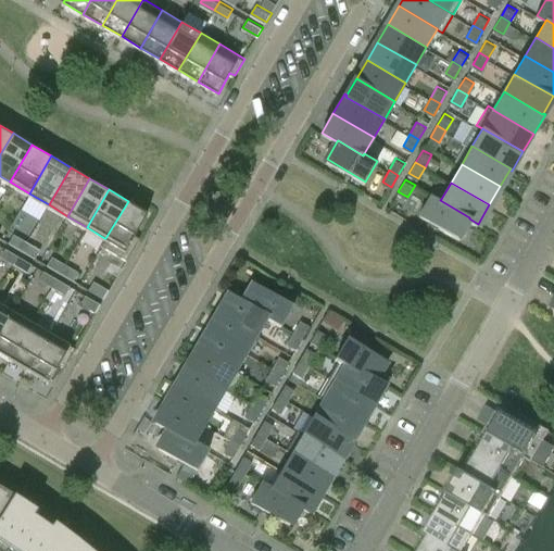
[(458,236),(469,218),(469,217),(440,200),(441,199),(432,193),(420,214),(458,236)]
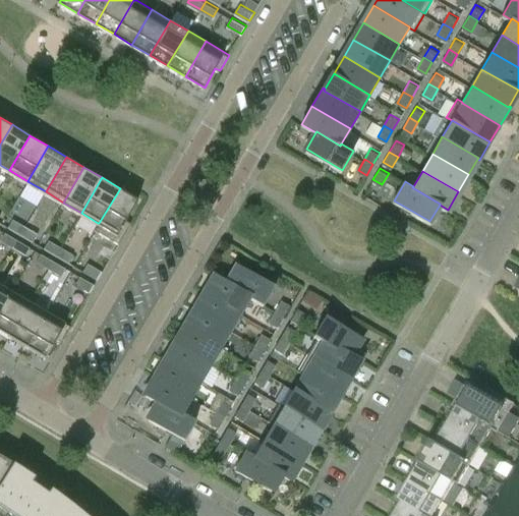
[(99,223),(98,223),(96,228),(119,242),(132,221),(127,218),(138,198),(120,188),(99,223)]
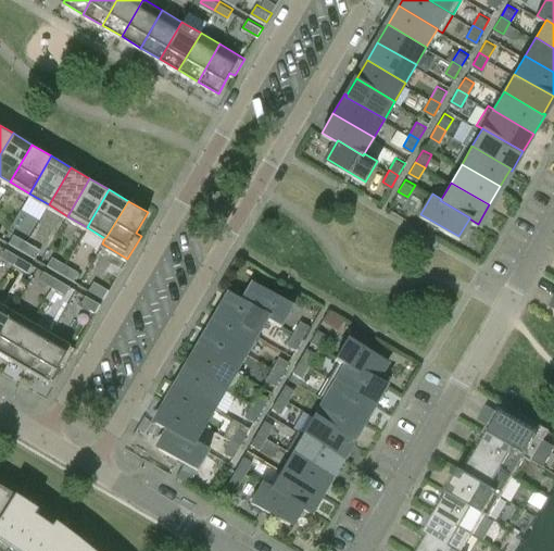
[(23,248),(28,239),(14,232),(10,240),(23,248)]
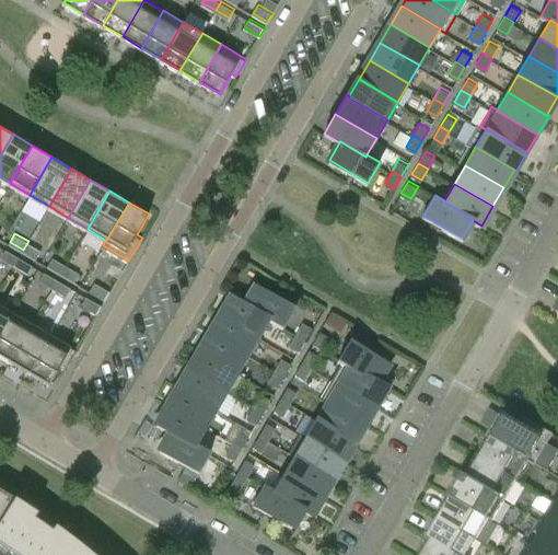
[(42,249),(28,241),(23,250),(36,257),(42,249)]
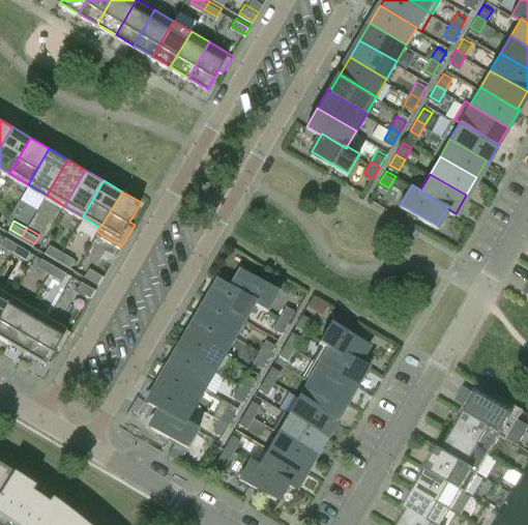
[(1,242),(13,250),(19,242),(5,234),(1,242)]
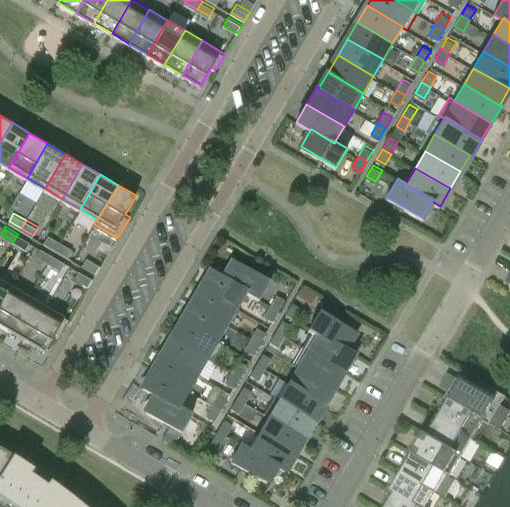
[(56,249),(61,241),(49,233),(44,242),(56,249)]
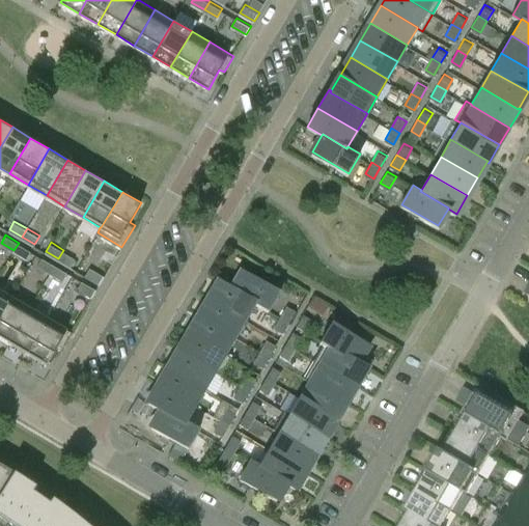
[(31,250),(19,243),(14,250),(26,257),(31,250)]
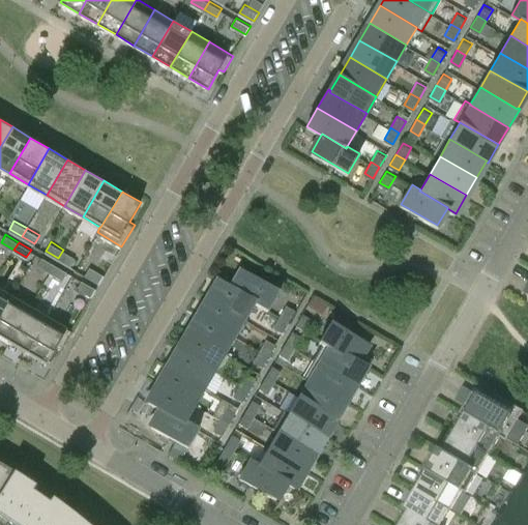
[(76,257),(63,250),(58,258),(70,264),(76,257)]
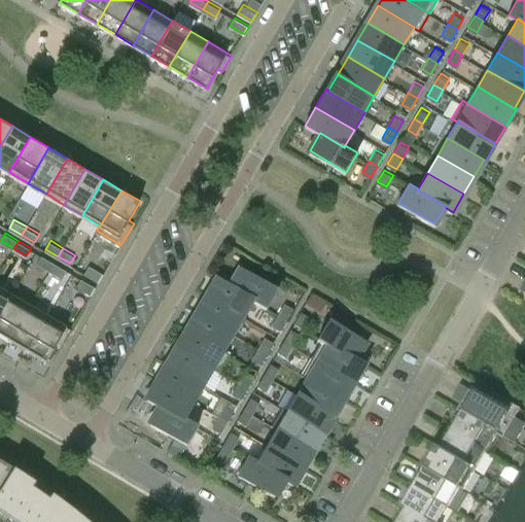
[(37,263),(50,270),(55,262),(42,254),(37,263)]
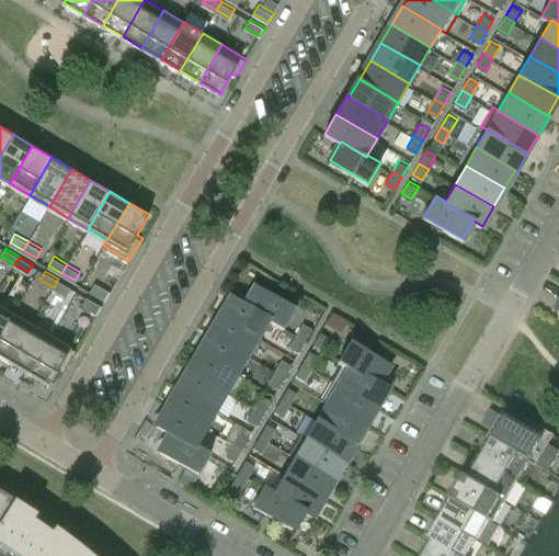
[(71,286),(58,279),(54,287),(67,295),(71,286)]
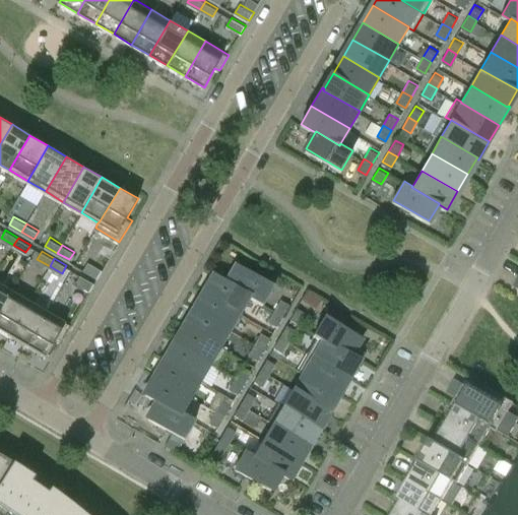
[(99,277),(103,269),(88,261),(83,269),(99,277)]
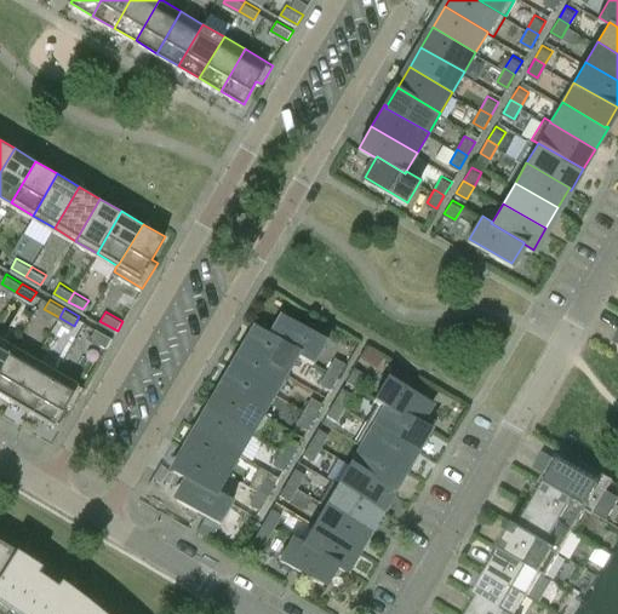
[(301,351),(299,353),(315,361),(328,339),(285,314),(273,333),(273,334),(301,351)]
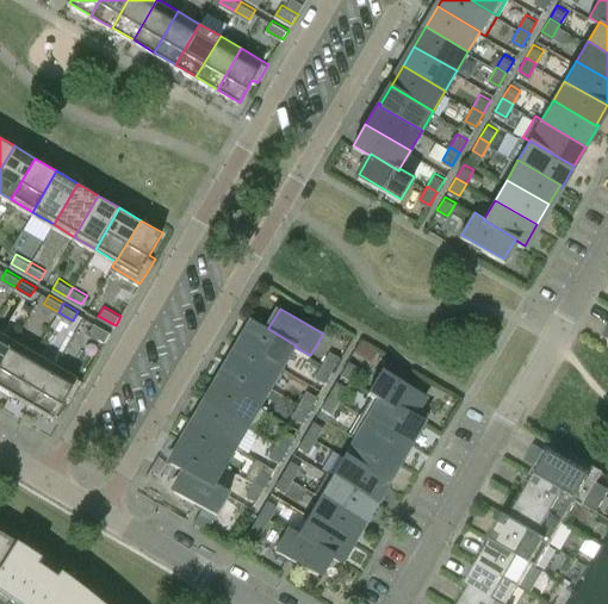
[(242,340),(284,365),(295,347),(296,346),(268,329),(268,328),(254,319),(242,340)]
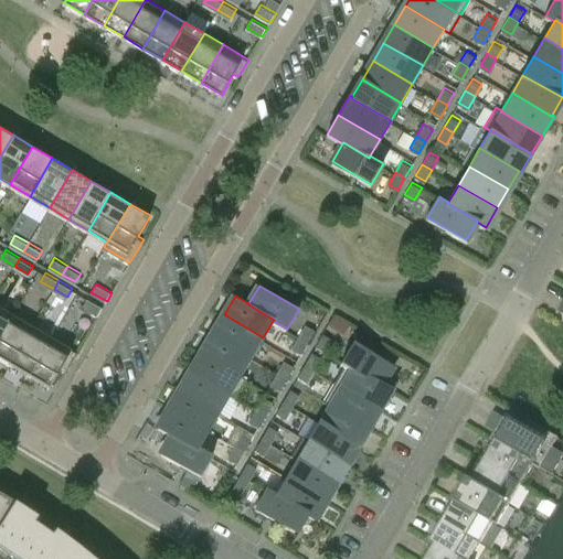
[(83,307),(98,315),(104,307),(87,298),(83,307)]
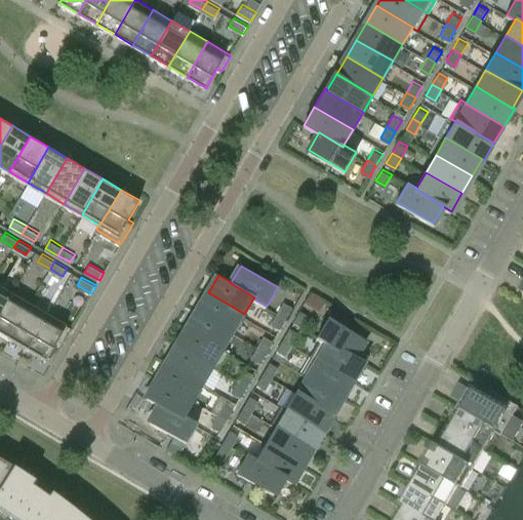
[(0,312),(12,291),(0,284),(0,312)]
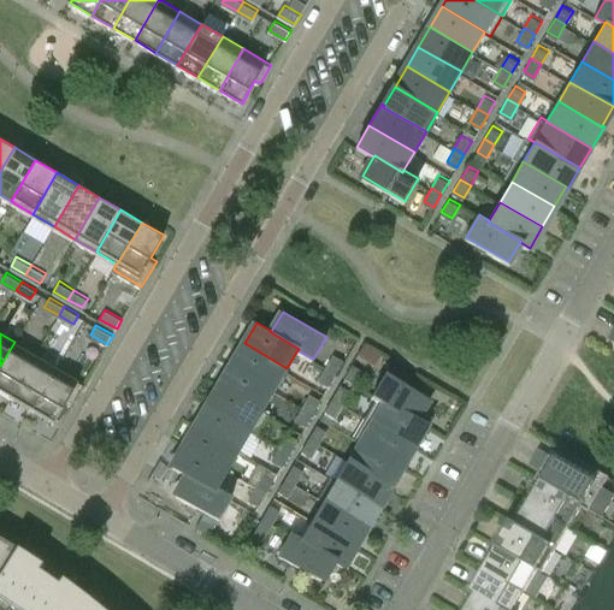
[(0,389),(11,396),(36,355),(15,342),(0,366),(0,389)]
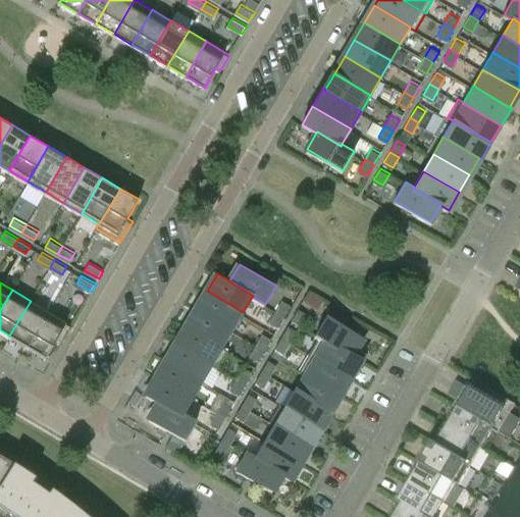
[(207,291),(197,308),(234,329),(243,312),(207,291)]
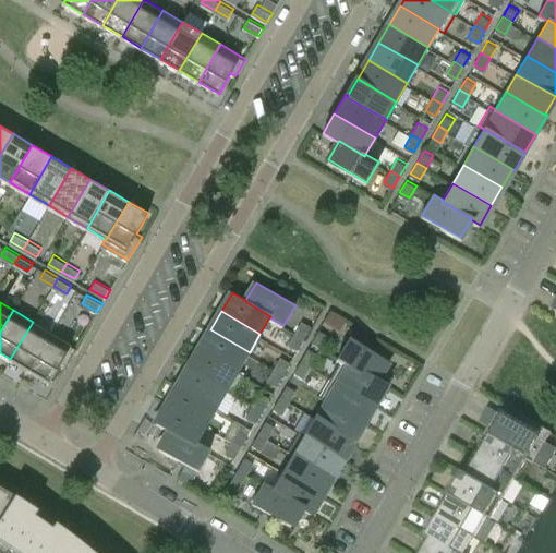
[(303,320),(295,331),(305,336),(312,325),(303,320)]
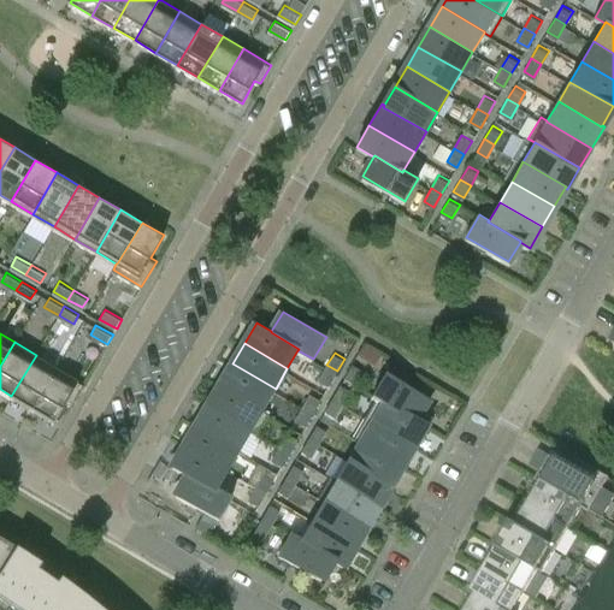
[(57,367),(36,355),(11,396),(33,408),(57,367)]
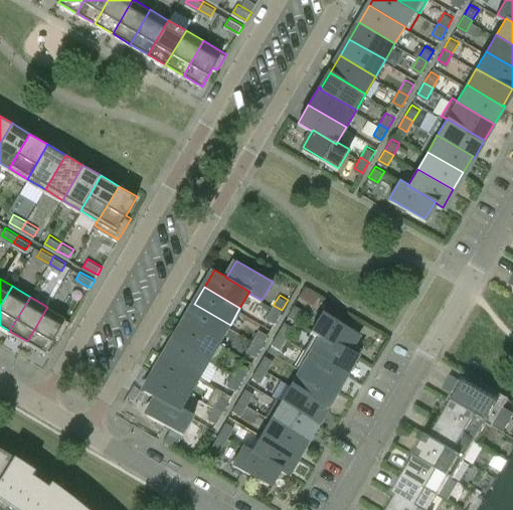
[(295,303),(289,314),(297,319),(303,308),(295,303)]
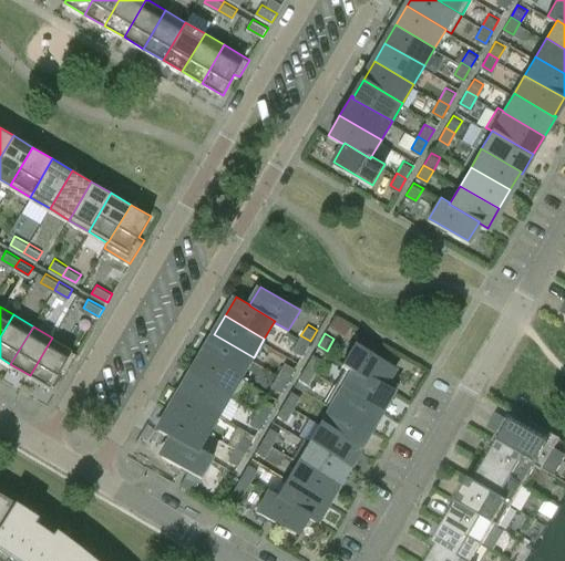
[(243,376),(243,375),(254,357),(214,334),(203,353),(243,376)]
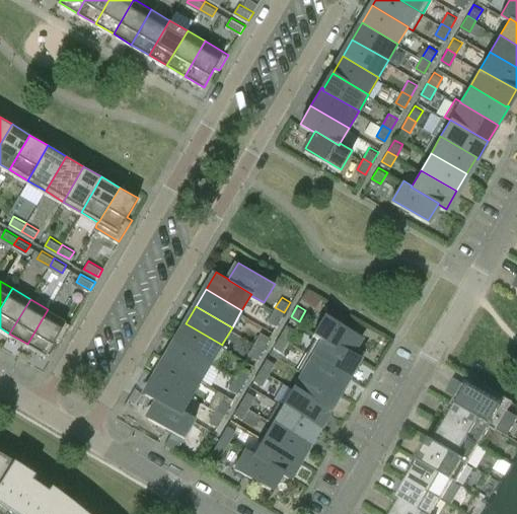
[(277,323),(284,312),(275,307),(269,318),(277,323)]
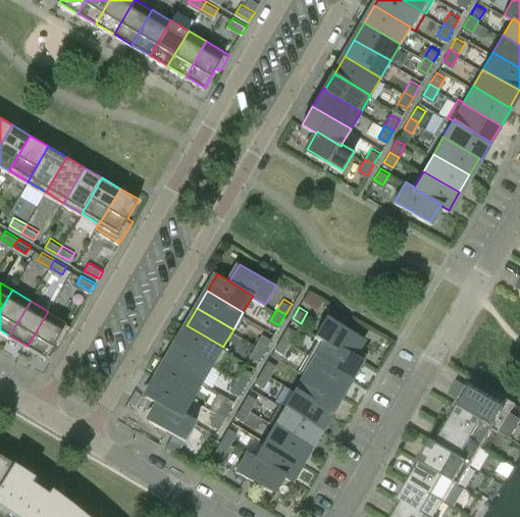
[(48,311),(28,346),(46,357),(57,338),(62,341),(71,324),(48,311)]
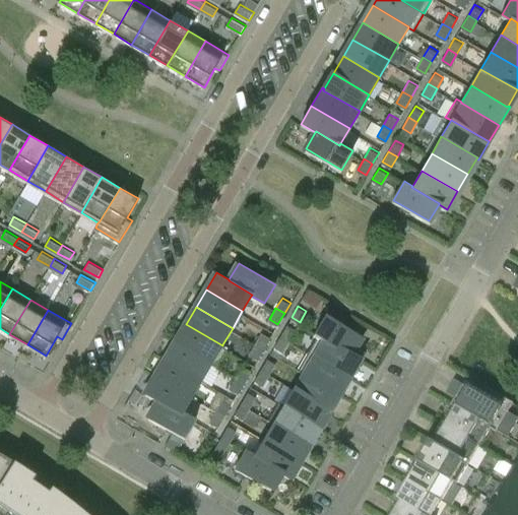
[(315,333),(318,334),(319,333),(351,352),(351,351),(362,335),(326,314),(315,333)]
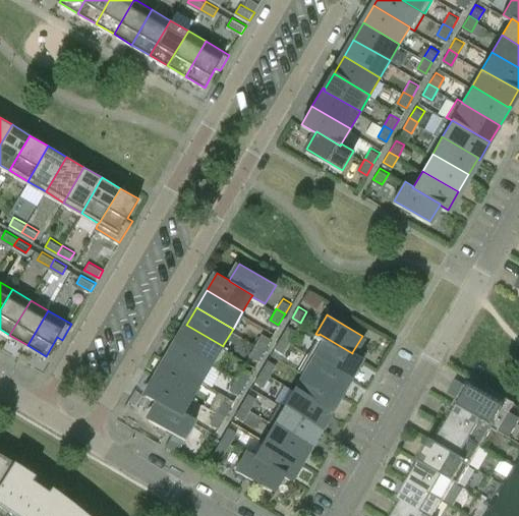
[(288,324),(282,335),(290,340),(297,329),(288,324)]
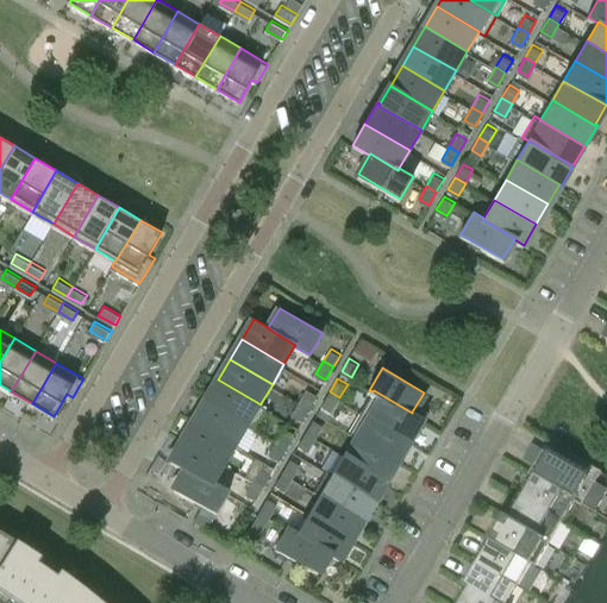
[(261,404),(218,379),(207,397),(206,399),(249,424),(249,425),(255,428),(267,407),(261,403),(261,404)]
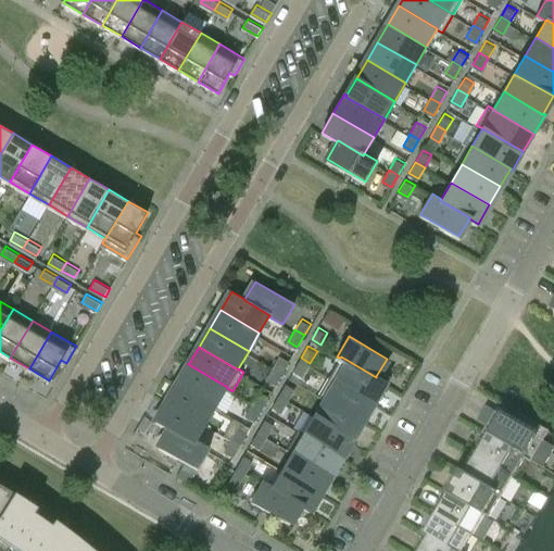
[(280,354),(274,366),(282,372),(290,360),(280,354)]
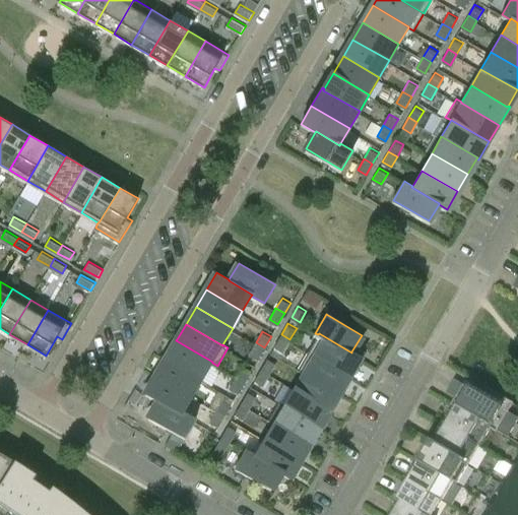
[(363,358),(351,351),(351,352),(319,333),(318,334),(309,350),(351,376),(363,358)]
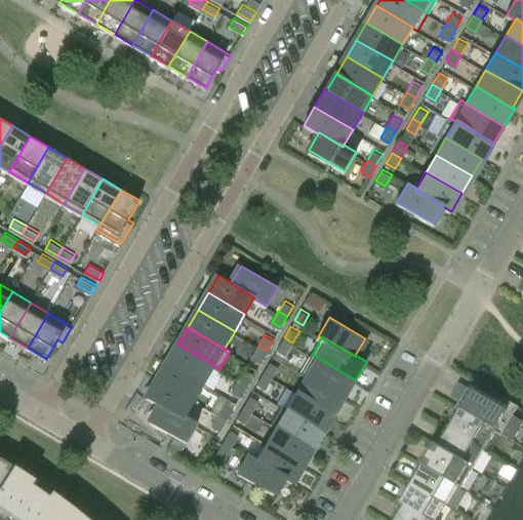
[(286,354),(292,343),(284,337),(278,349),(286,354)]
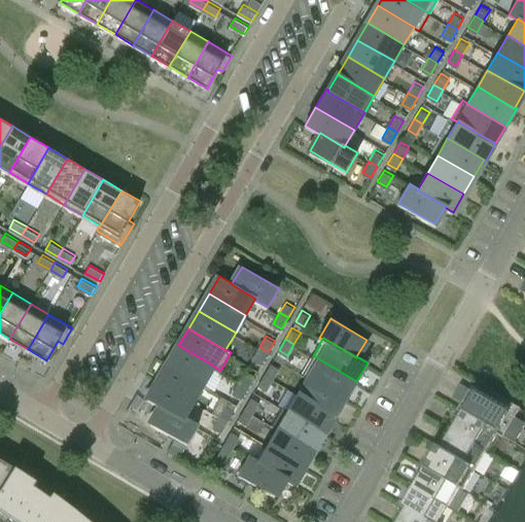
[(205,384),(215,368),(215,367),(178,345),(179,344),(177,343),(167,361),(205,384)]
